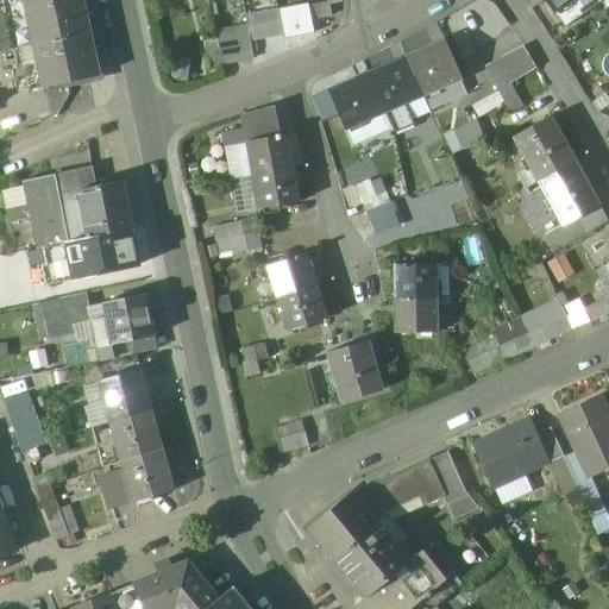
[(22,0),(6,0),(0,1),(0,2),(4,17),(0,17),(0,54),(19,50),(18,48),(31,44),(22,0)]
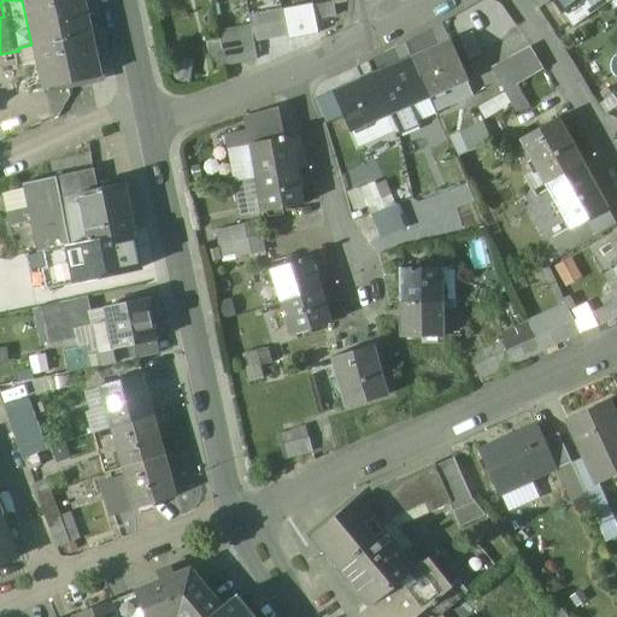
[(82,0),(22,0),(31,45),(18,48),(19,51),(28,92),(42,88),(42,89),(100,77),(82,0)]
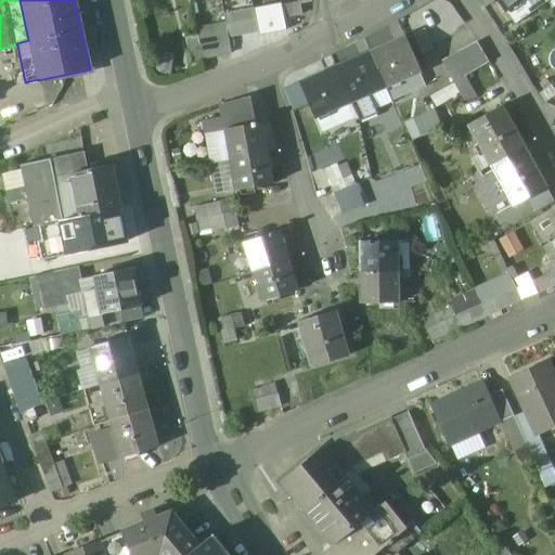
[(495,0),(505,12),(506,12),(505,10),(519,0),(495,0)]
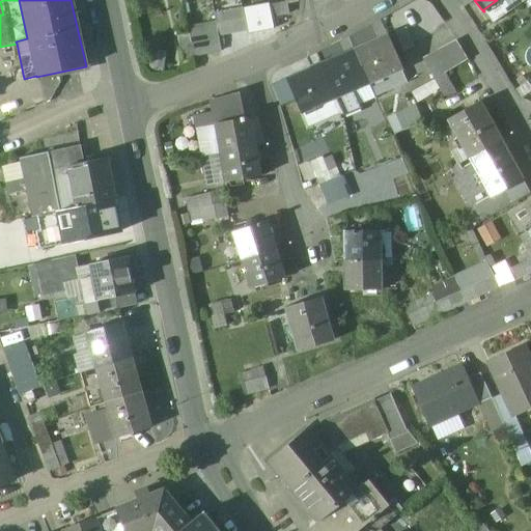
[(287,2),(270,5),(272,18),(289,14),(287,4),(287,2)]
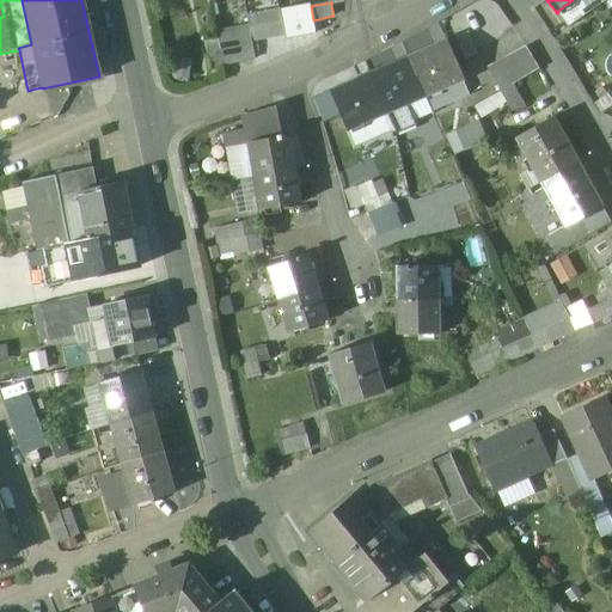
[(293,7),(279,10),(281,22),(295,19),(293,7)]
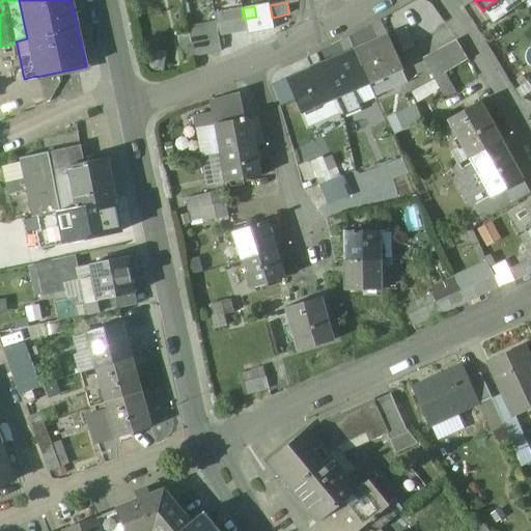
[(242,8),(230,10),(232,21),(244,19),(242,8)]
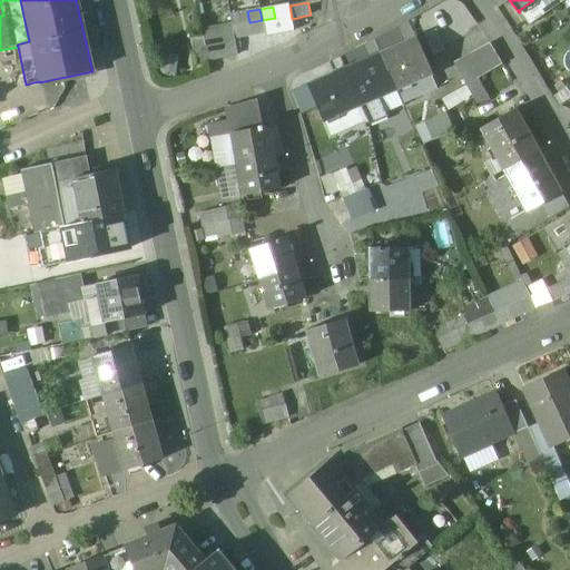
[(247,11),(229,15),(231,23),(234,39),(252,36),(249,22),(247,11)]
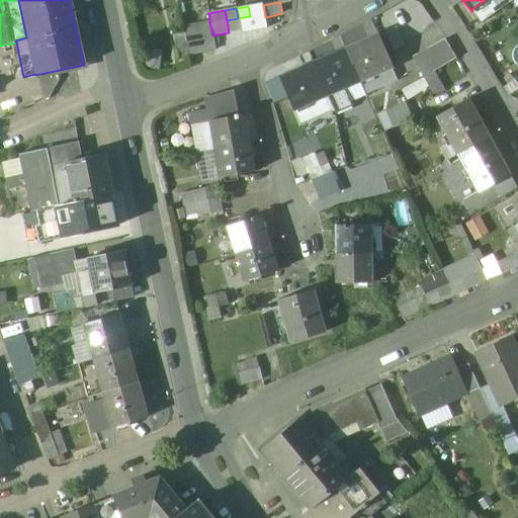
[(250,16),(238,18),(240,30),(252,28),(250,16)]
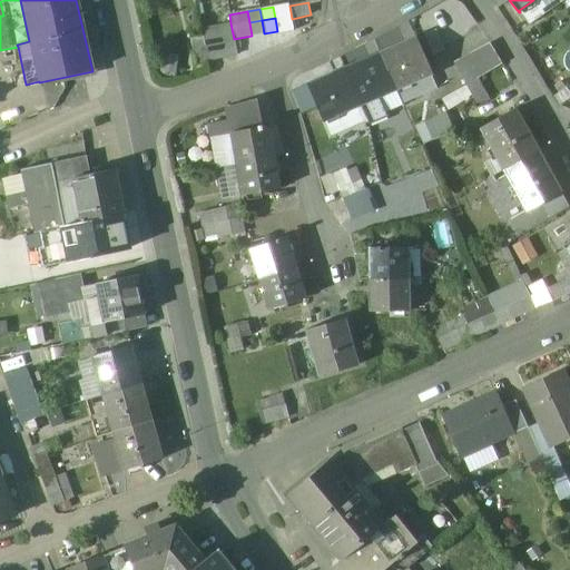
[(262,20),(249,22),(252,36),(264,33),(262,20)]
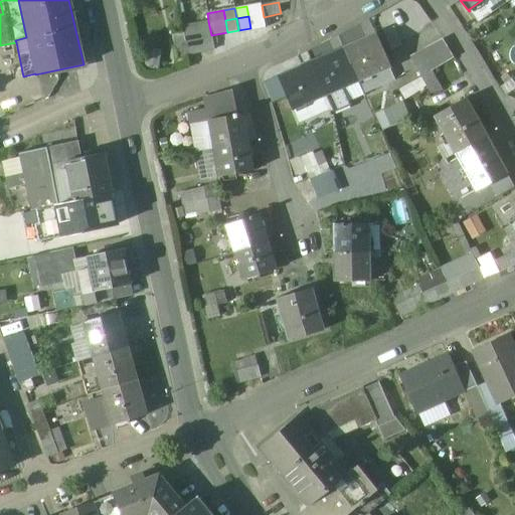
[(208,21),(182,26),(185,42),(197,40),(199,52),(214,49),(211,35),(208,21)]
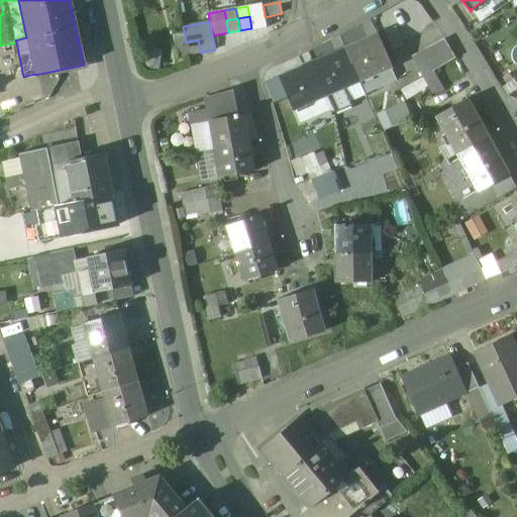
[(378,36),(345,50),(358,81),(391,68),(392,69),(393,68),(379,34),(378,35),(378,36)]
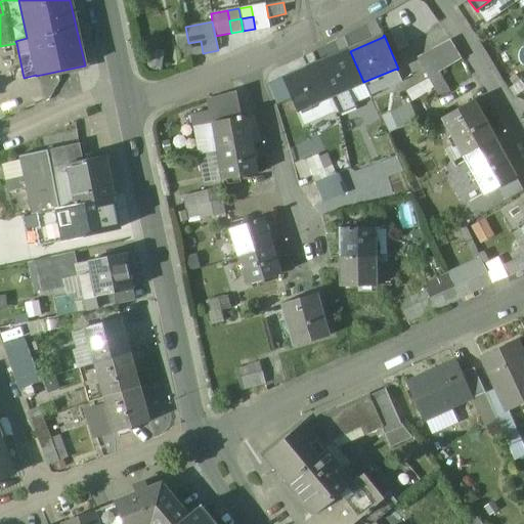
[(201,41),(188,43),(190,56),(203,53),(201,41)]
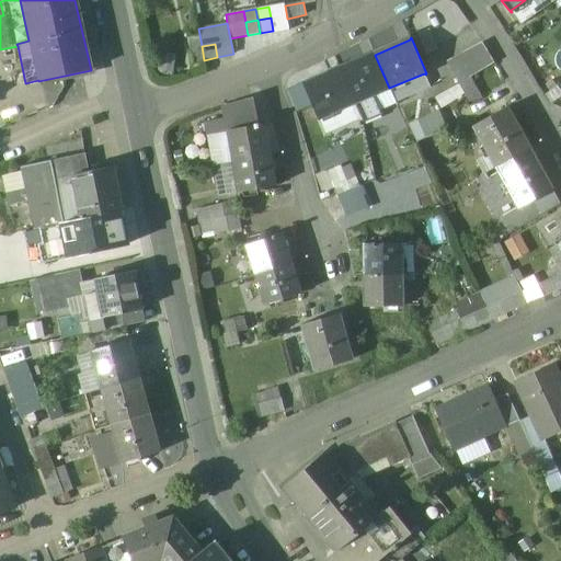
[(202,46),(191,48),(194,63),(204,60),(202,46)]
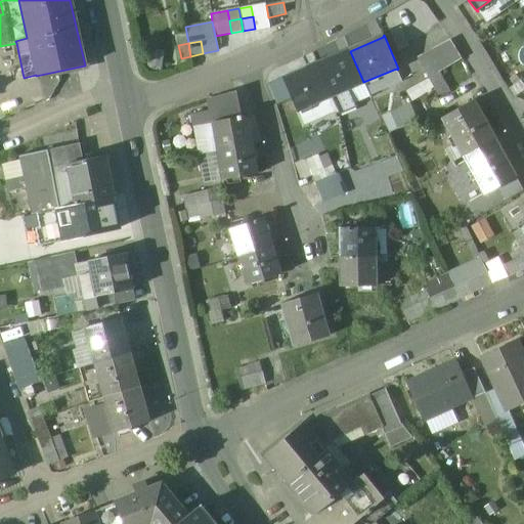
[(350,51),(317,66),(332,96),(363,82),(350,51)]
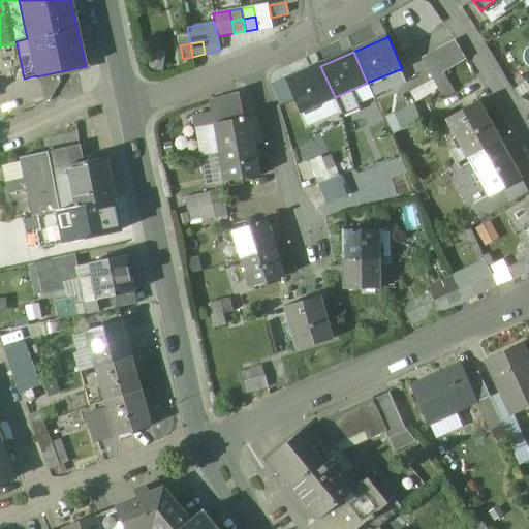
[(444,73),(433,53),(422,59),(433,80),(444,73)]
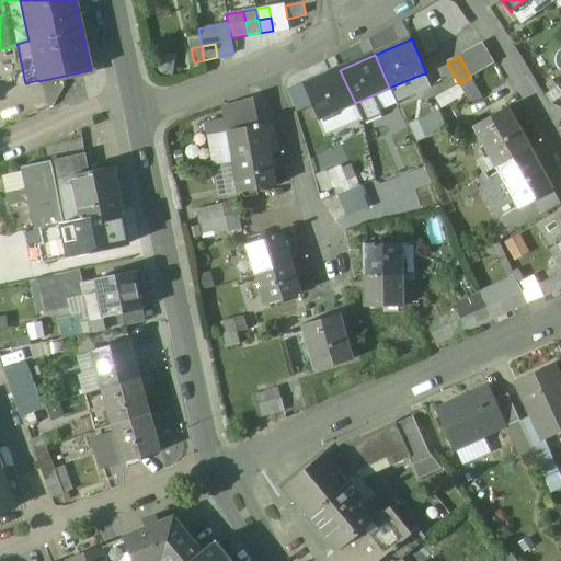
[(340,70),(306,84),(305,83),(304,83),(319,119),(320,119),(320,117),(355,103),(340,70)]
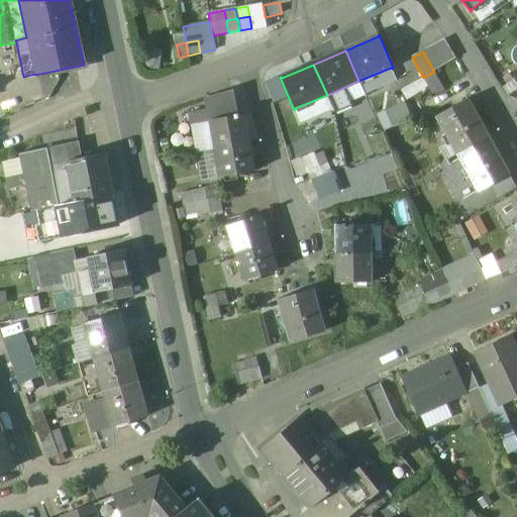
[(444,91),(434,72),(423,78),(434,96),(444,91)]
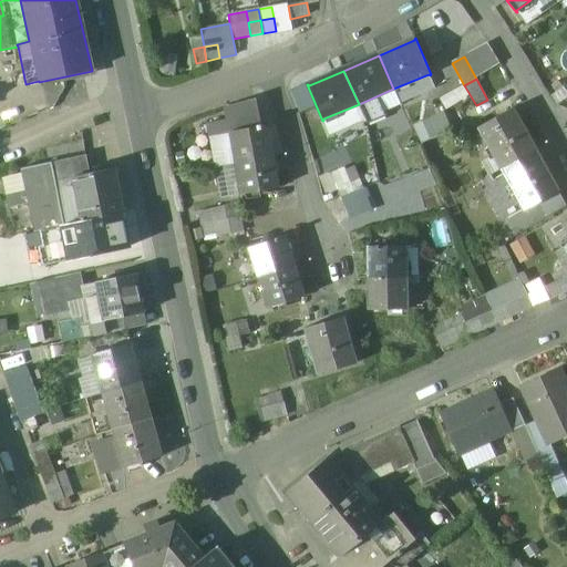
[(256,101),(225,109),(227,123),(229,133),(261,127),(256,101)]
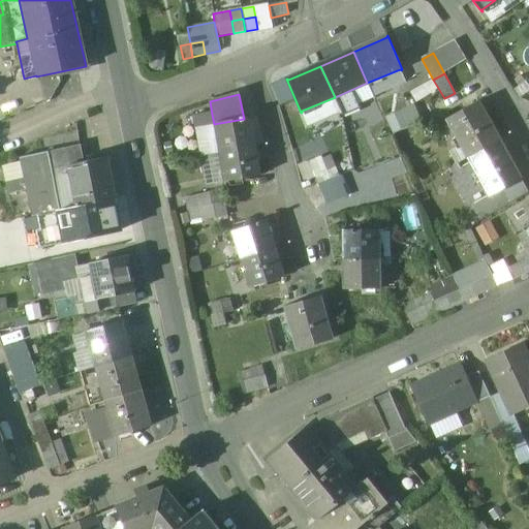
[(479,102),(479,101),(446,120),(447,121),(448,120),(469,157),(499,141),(478,103),(479,102)]
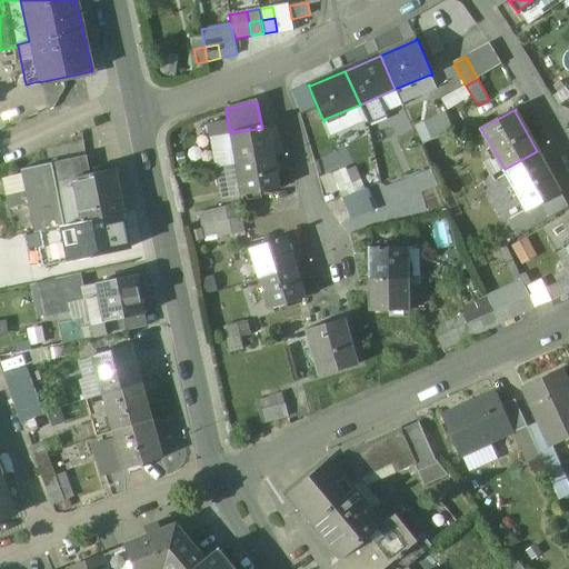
[(446,111),(416,125),(422,139),(452,126),(446,111)]
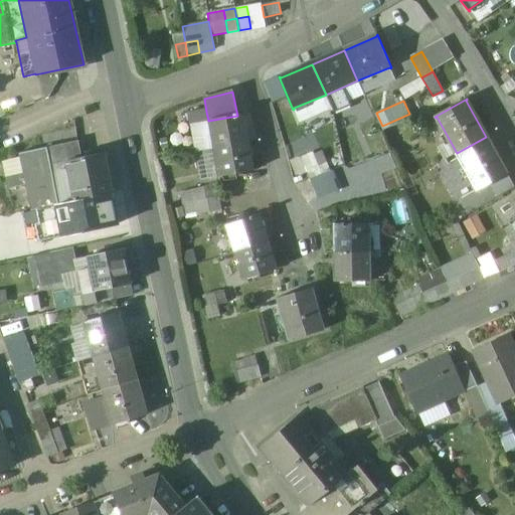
[(199,112),(187,114),(189,126),(191,126),(190,125),(201,124),(199,113),(199,112)]
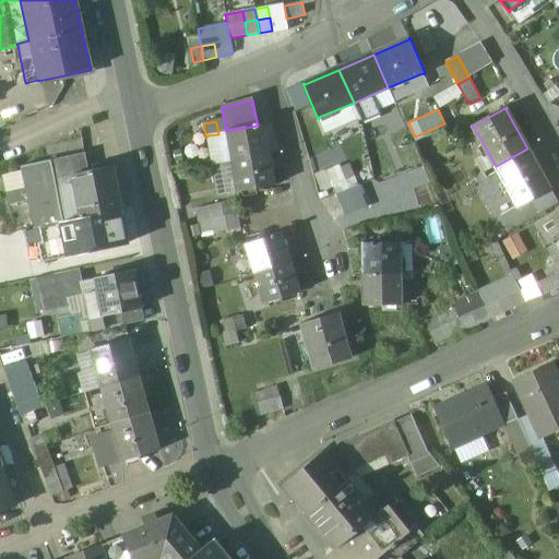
[(224,121),(216,122),(218,134),(226,133),(226,131),(224,121)]
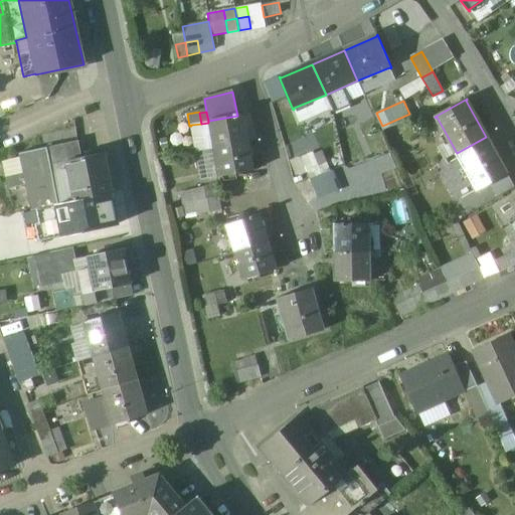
[(237,116),(208,121),(208,123),(210,122),(215,149),(247,143),(241,116),(243,116),(243,115),(237,116)]
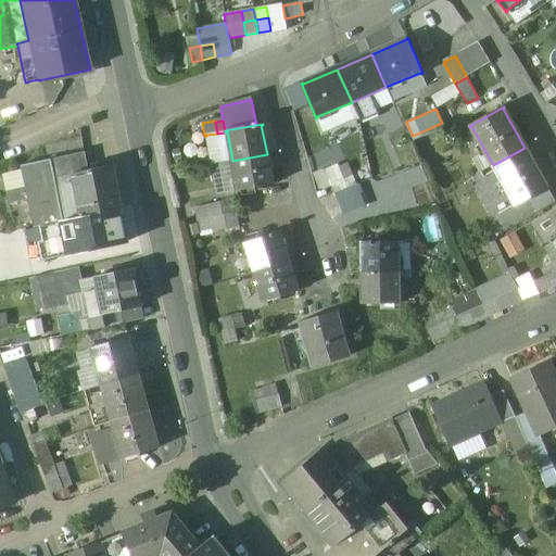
[(217,134),(205,135),(206,136),(212,164),(232,161),(227,131),(225,133),(217,134)]
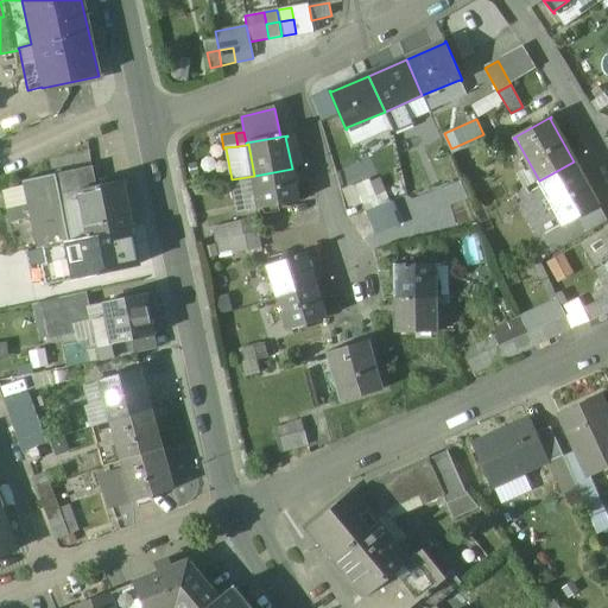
[(574,162),(539,181),(563,223),(561,225),(562,226),(600,204),(599,203),(597,204),(574,162)]
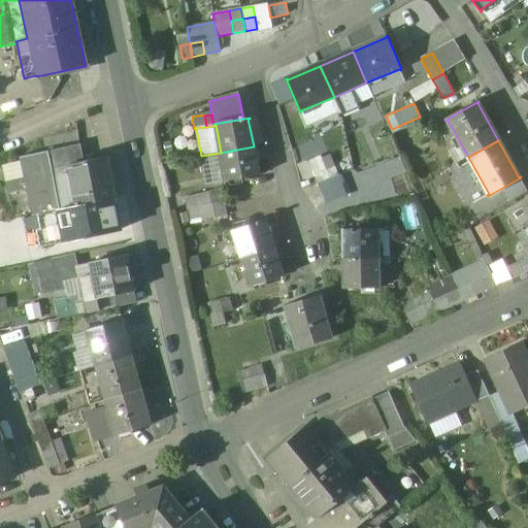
[(79,145),(45,153),(48,169),(83,162),(79,145)]
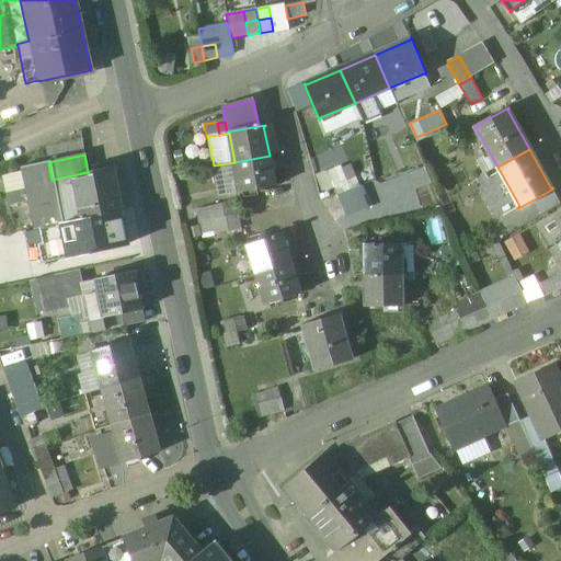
[(270,156),(235,162),(241,193),(277,185),(276,184),(275,184),(270,156)]
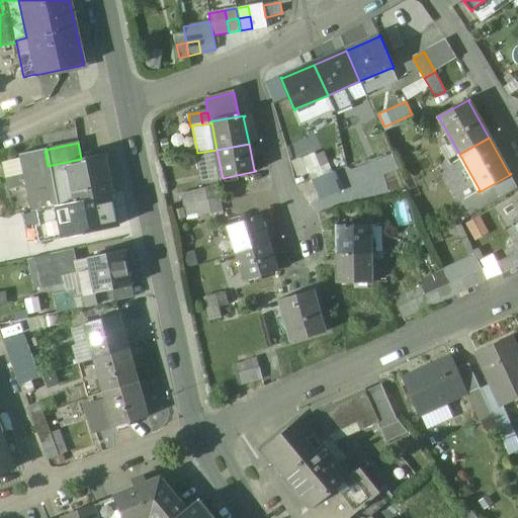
[(48,166),(45,150),(19,155),(23,173),(5,178),(8,191),(26,186),(31,212),(35,210),(57,206),(48,166)]
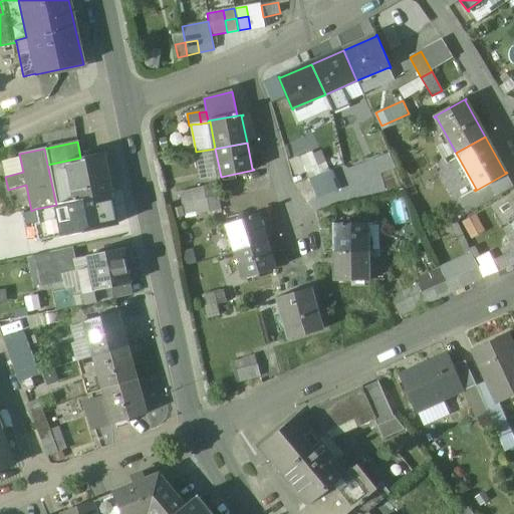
[(215,149),(196,152),(200,175),(203,175),(204,180),(221,177),(215,149)]
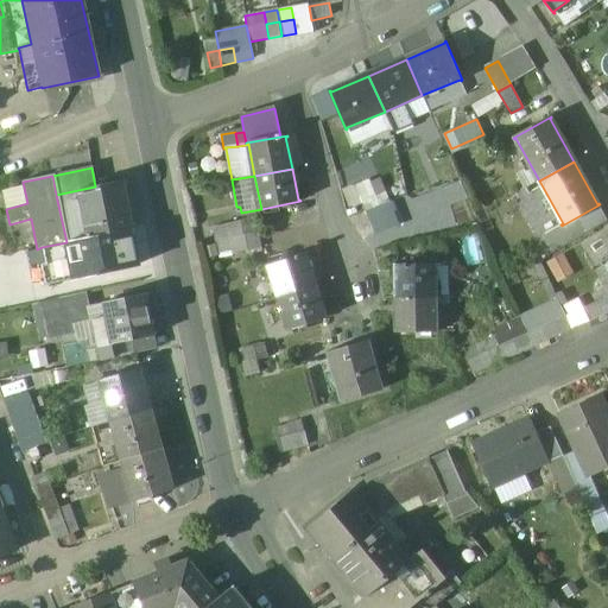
[(371,181),(356,185),(367,210),(380,206),(371,181)]
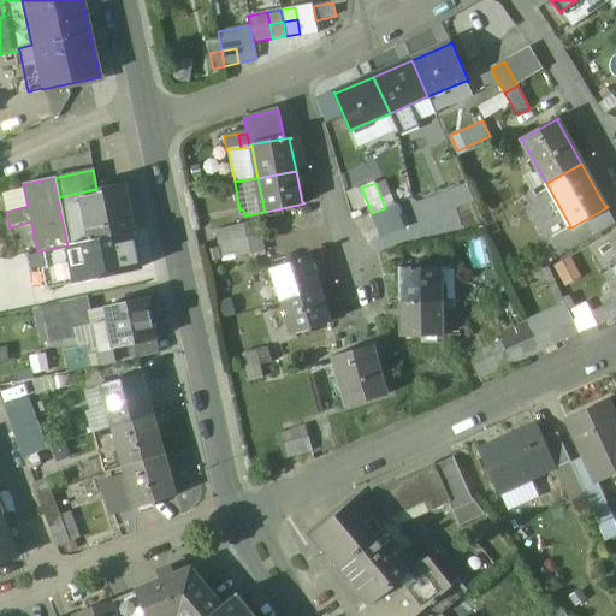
[(96,189),(57,197),(67,246),(131,232),(123,191),(125,190),(124,185),(122,185),(122,184),(96,189)]
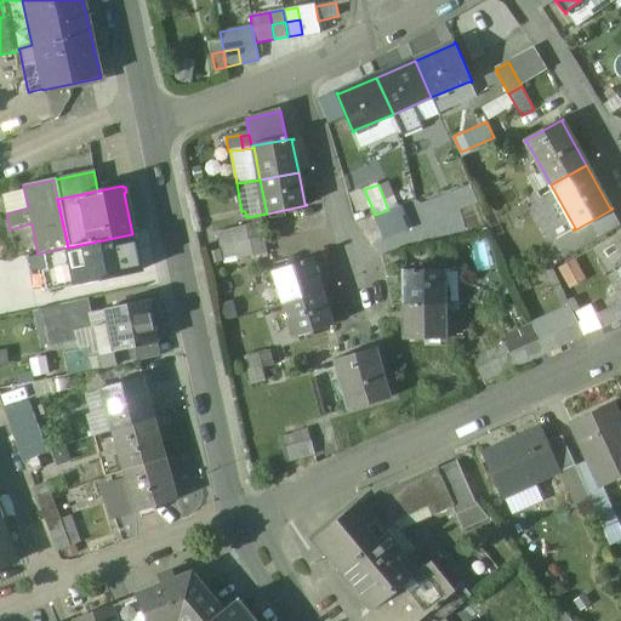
[(388,210),(375,215),(383,239),(406,229),(397,206),(388,210)]
